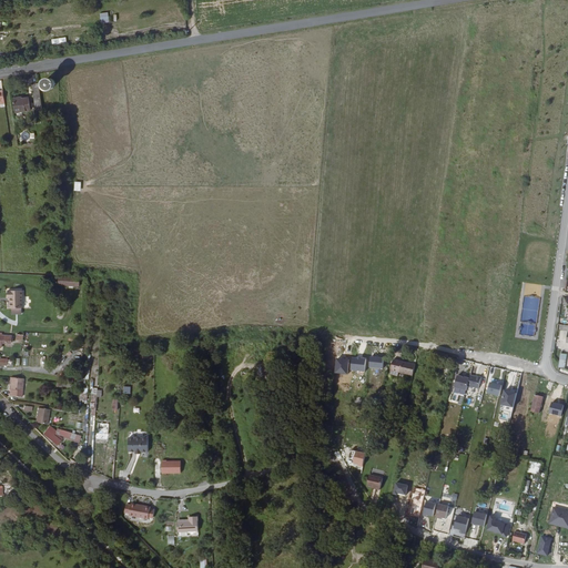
[(100,23),(109,23),(108,13),(100,13),(100,23)]
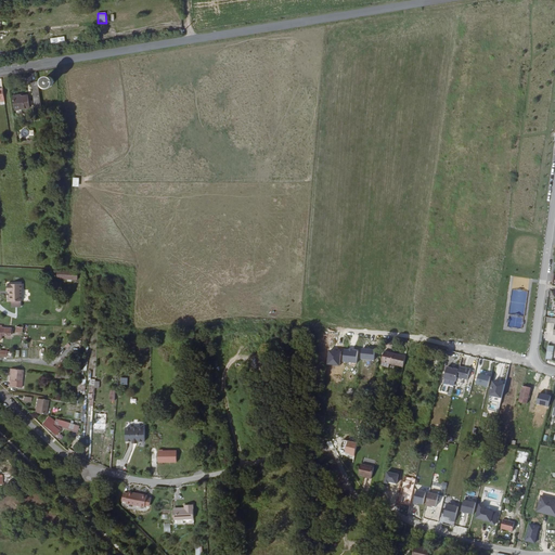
[(64,36),(50,38),(51,44),(65,41),(64,36)]
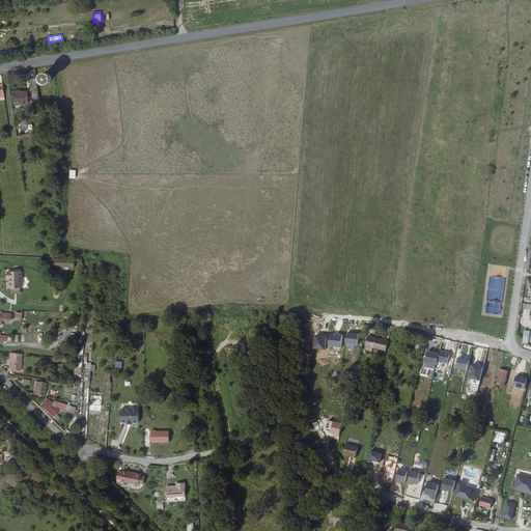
[(49,76),(48,75),(46,75),(44,76),(42,77),(42,79),(42,81),(43,83),(45,85),(47,85),(49,85),(50,84),(51,81),(52,79),(51,77),(49,76)]
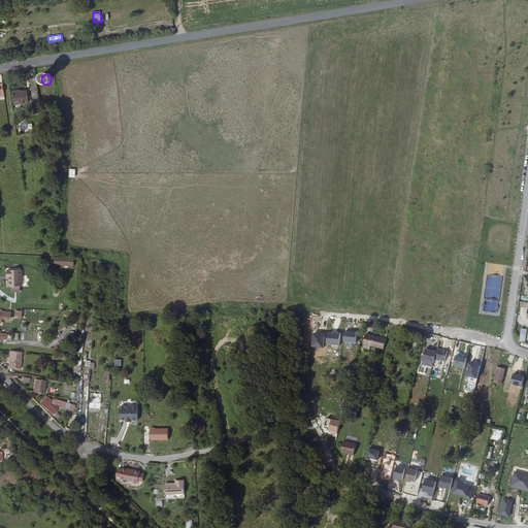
[(39,103),(36,79),(30,80),(33,104),(39,103)]
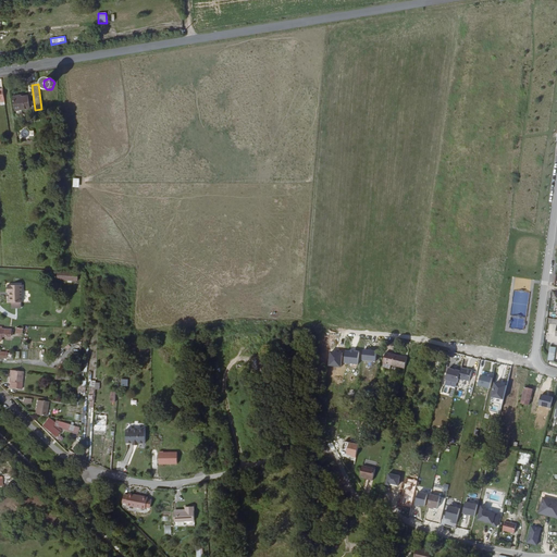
[(14,98),(16,112),(31,110),(28,97),(20,98),(14,98)]
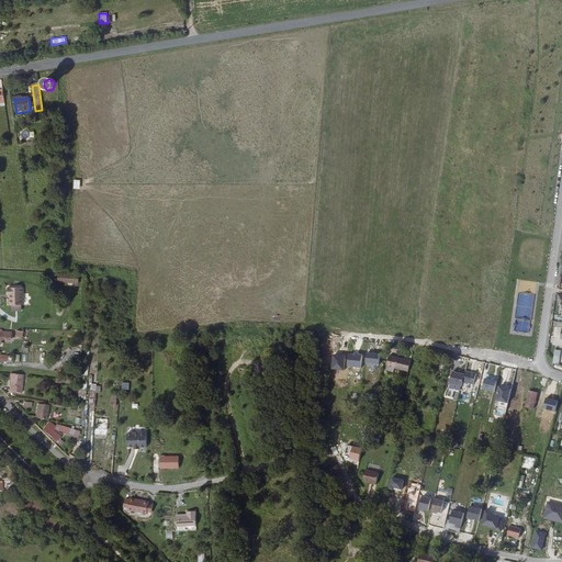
[(11,296),(11,301),(11,306),(12,306),(12,313),(22,312),(22,306),(23,306),(22,289),(7,290),(7,296),(11,296)]
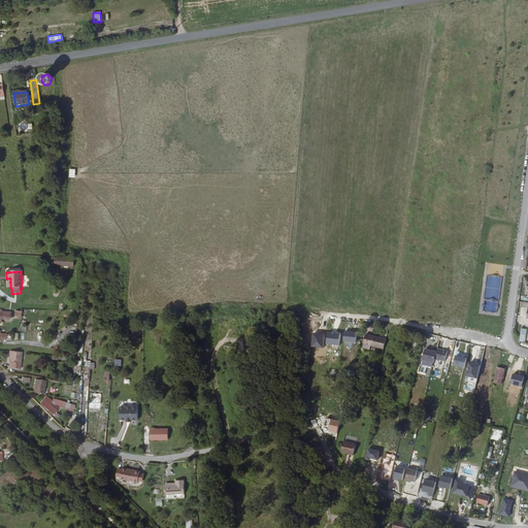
[(364,345),(372,348),(385,351),(387,340),(374,337),(366,335),(364,345)]
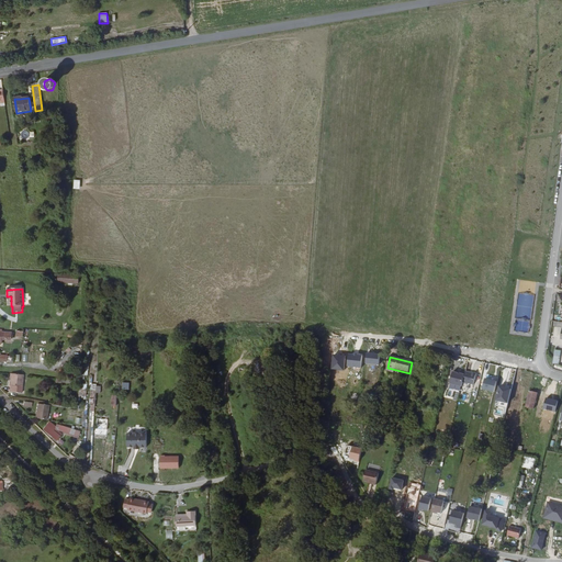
[(350,375),(352,361),(336,359),(334,373),(350,375)]
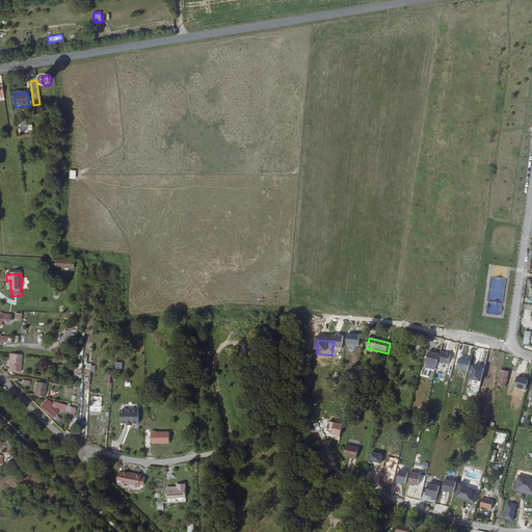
[(350,361),(353,347),(348,346),(345,360),(350,361)]
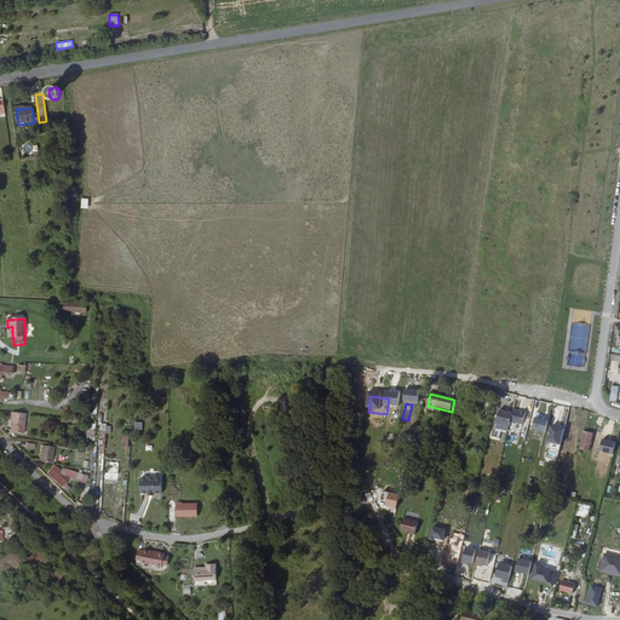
[(511,422),(514,413),(500,409),(497,423),(510,426),(511,422)]
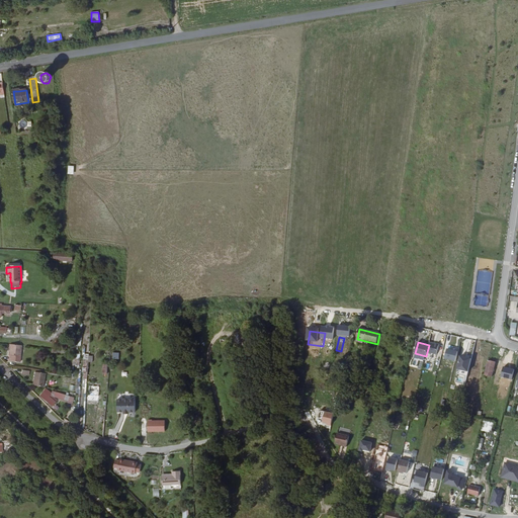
[(437,354),(439,344),(429,342),(429,345),(427,352),(437,354)]
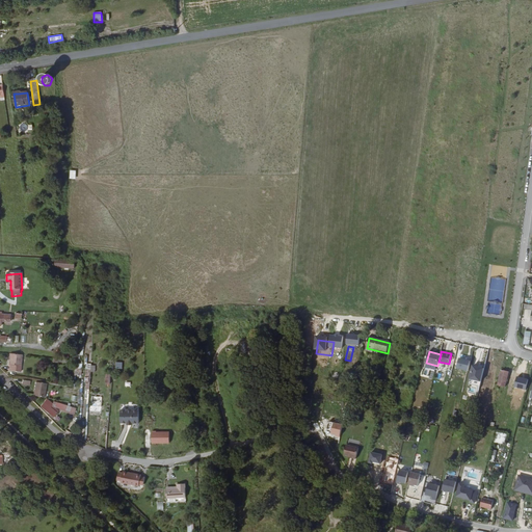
[(469,371),(471,361),(460,358),(457,368),(469,371)]
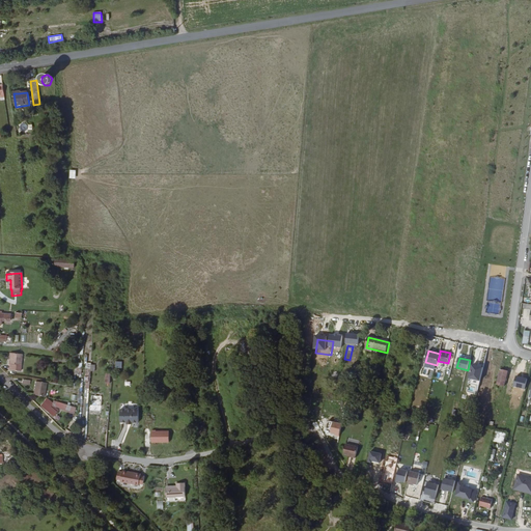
[(32,367),(32,361),(19,359),(18,370),(25,371),(25,366),(30,366),(32,367)]
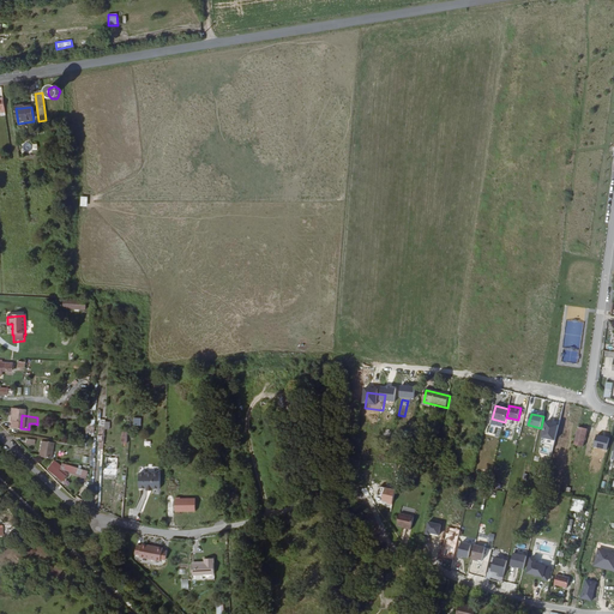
[(555,446),(561,421),(553,419),(552,423),(547,422),(541,443),(555,446)]
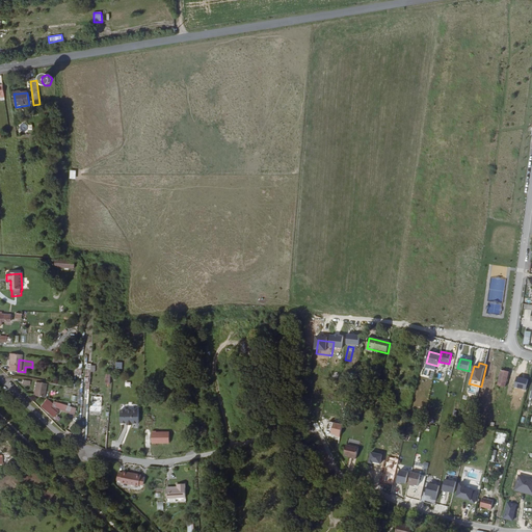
[(398,375),(408,378),(409,371),(399,369),(398,375)]
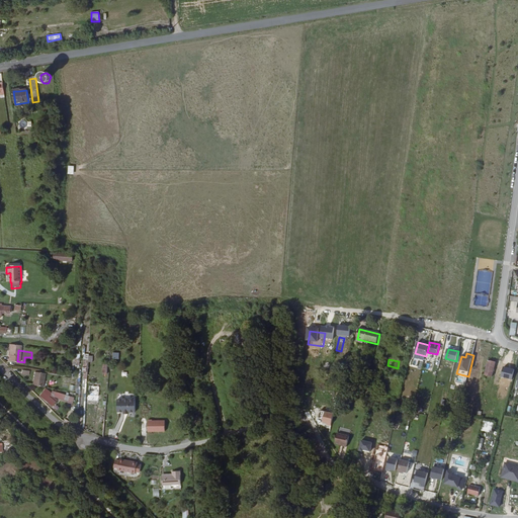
[(488,362),(485,376),(492,378),(496,364),(488,362)]
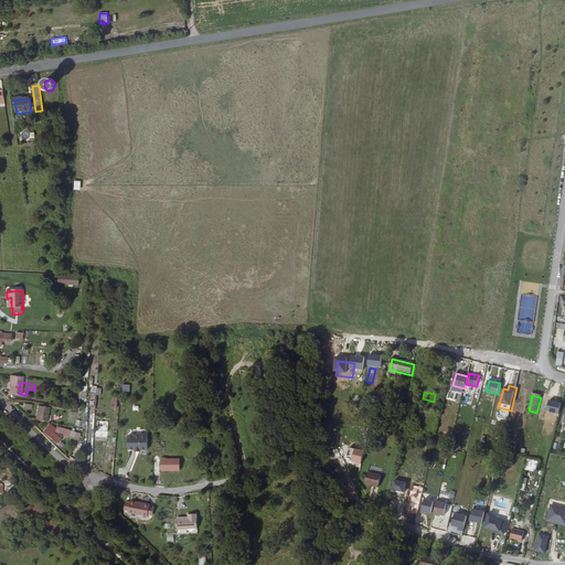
[(39,424),(49,425),(51,409),(40,408),(39,416),(40,417),(39,424)]
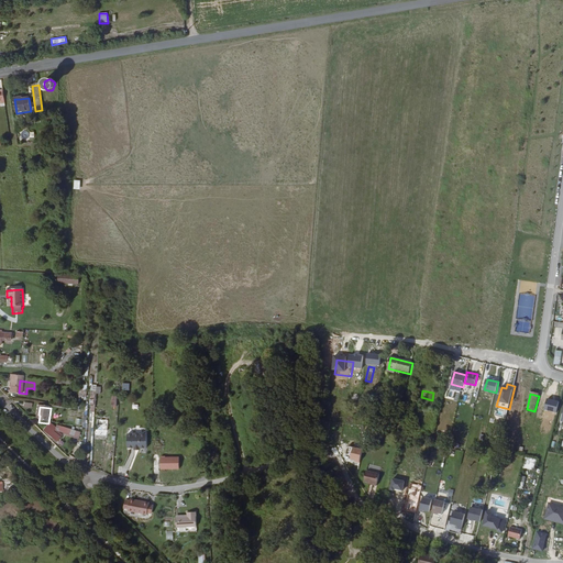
[(107,437),(108,419),(98,419),(97,429),(96,429),(96,435),(107,437)]
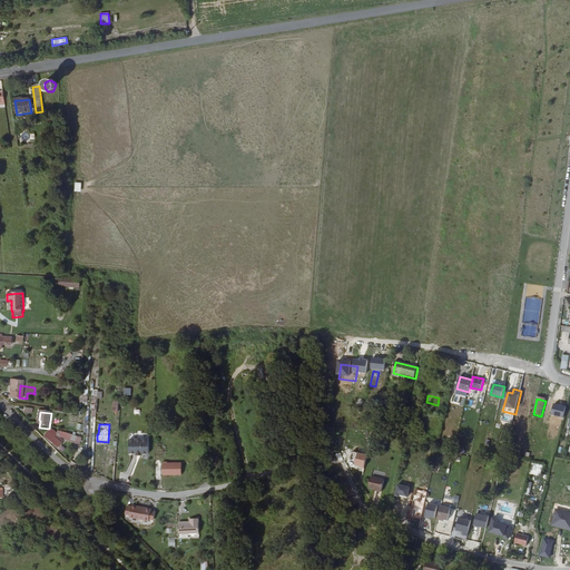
[(46,438),(58,448),(59,448),(60,449),(65,443),(61,440),(60,442),(57,439),(59,435),(52,430),(46,438)]
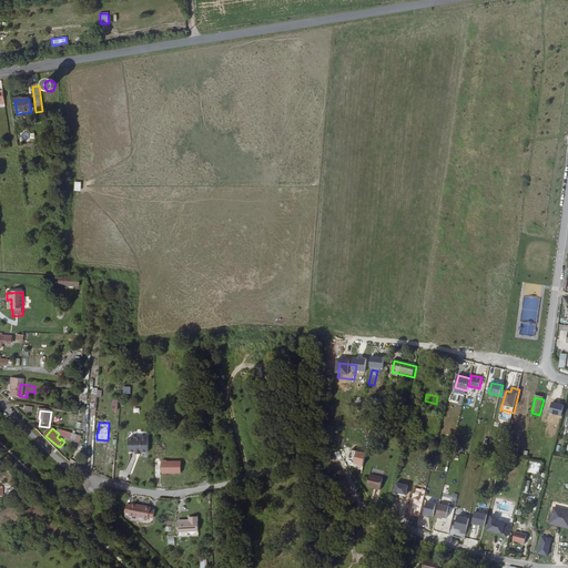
[(68,435),(61,432),(59,436),(69,442),(74,445),(78,442),(68,436),(68,435)]
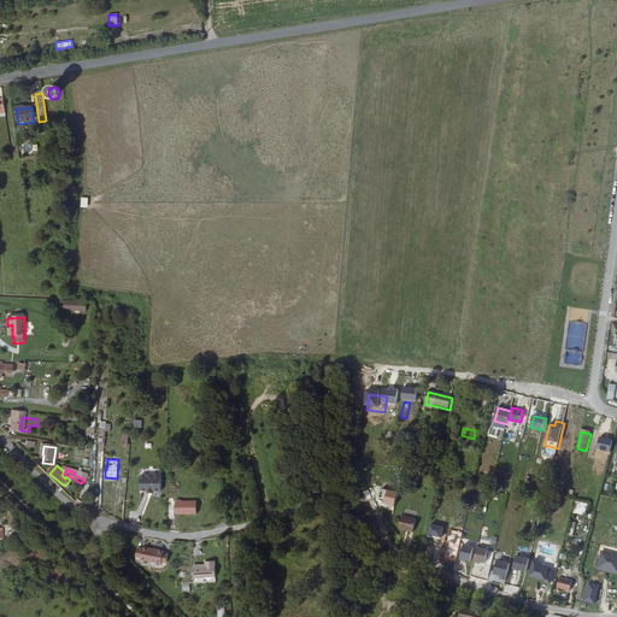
[(148,492),(154,492),(163,492),(163,477),(150,477),(144,477),(141,477),(141,493),(148,492)]
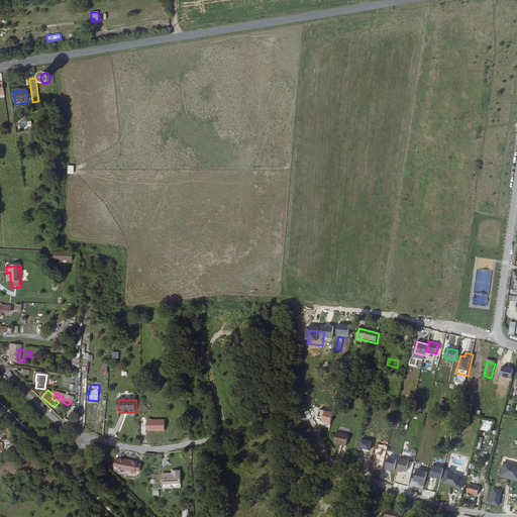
[(347,447),(349,436),(337,434),(335,443),(342,445),(342,446),(347,447)]
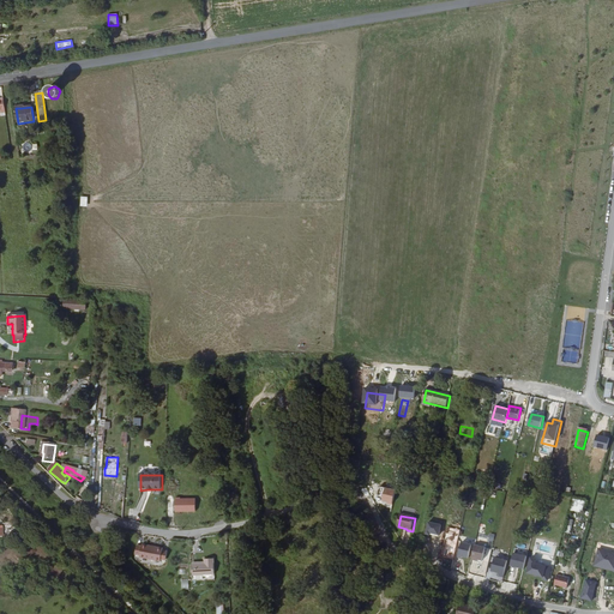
[(142,545),(137,545),(136,554),(139,555),(139,558),(161,561),(161,559),(166,560),(168,552),(163,551),(163,548),(142,543),(142,545)]
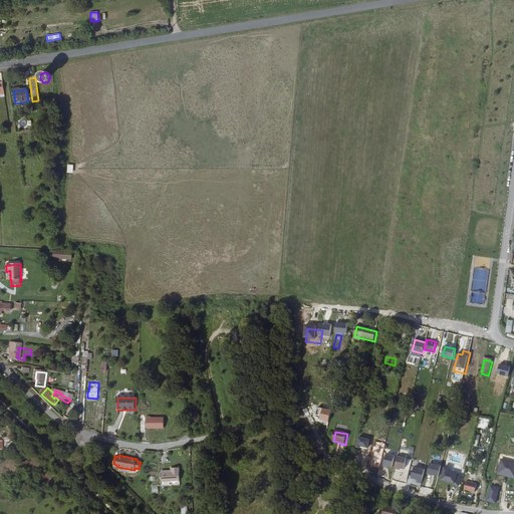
[(392,470),(394,459),(386,457),(382,468),(387,469),(392,470)]
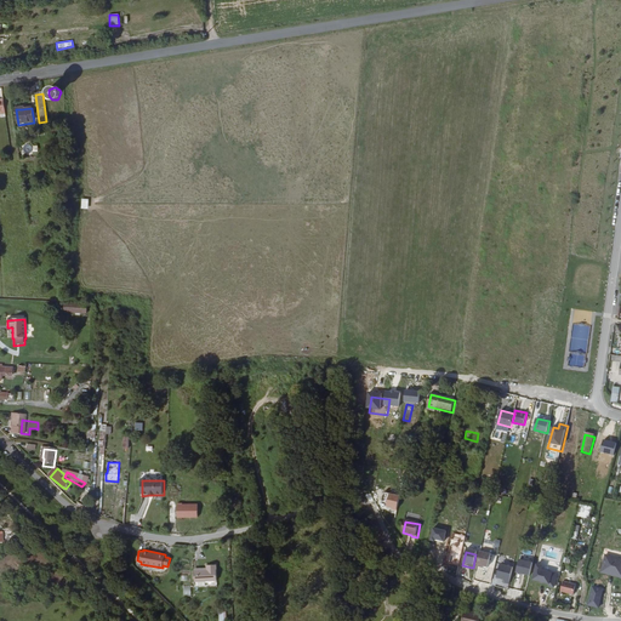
[(490,558),(479,554),(476,569),(480,570),(480,569),(486,570),(490,558)]
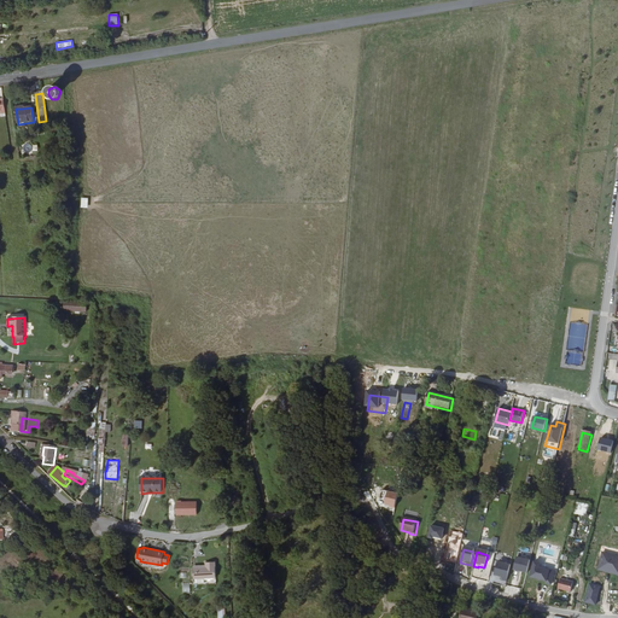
[(617,575),(617,557),(612,555),(611,559),(602,558),(599,571),(617,575)]
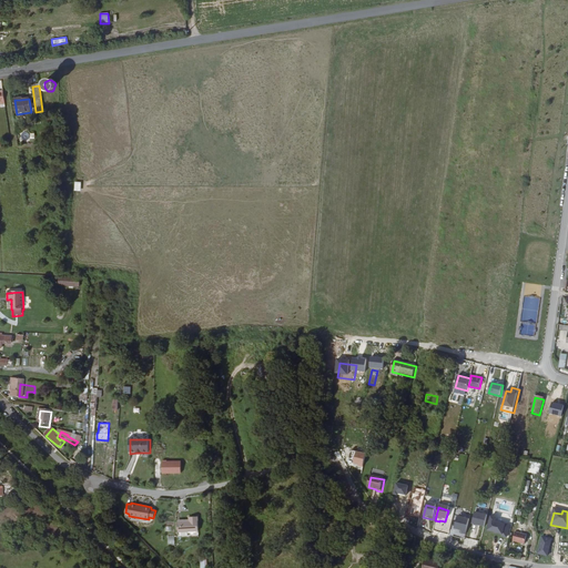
[(199,531),(199,516),(189,516),(189,519),(178,520),(178,531),(199,531)]
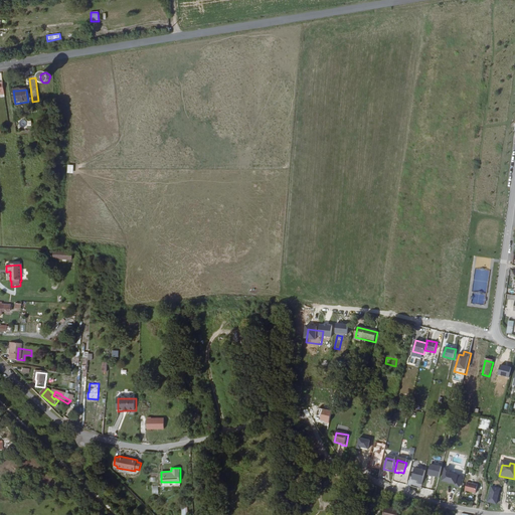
[(442,470),(431,468),(427,479),(439,481),(442,470)]
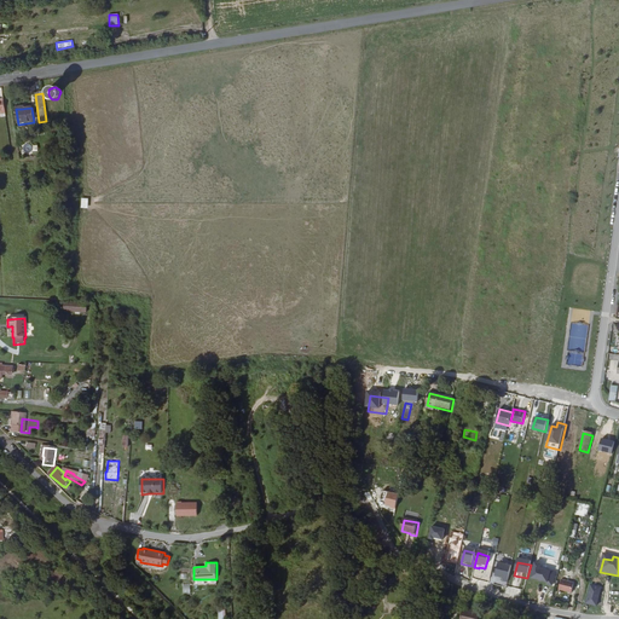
[(507,586),(512,570),(498,567),(495,580),(503,583),(502,585),(507,586)]
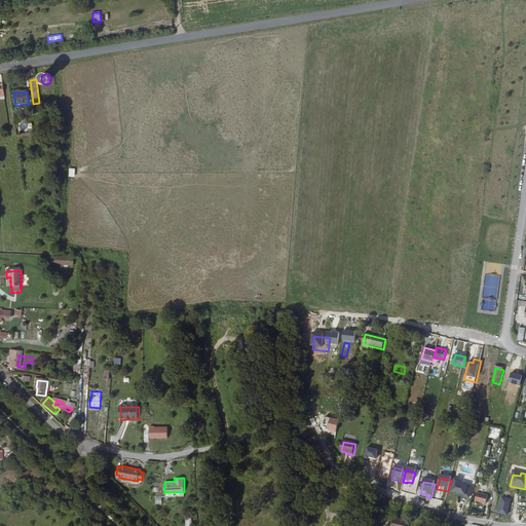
[(459,483),(454,482),(451,495),(465,498),(464,500),(468,501),(472,490),(458,487),(459,483)]
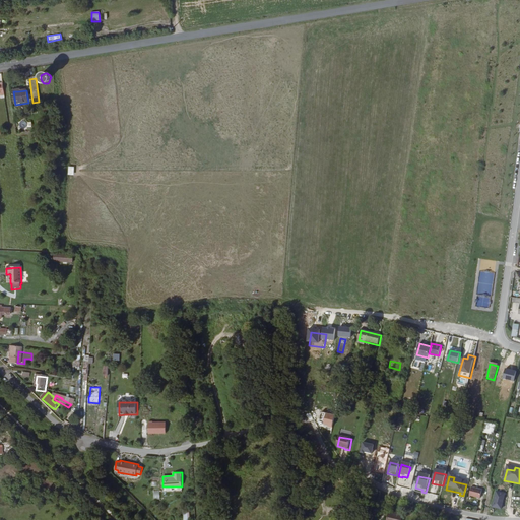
[(471,490),(469,498),(480,501),(482,493),(471,490)]
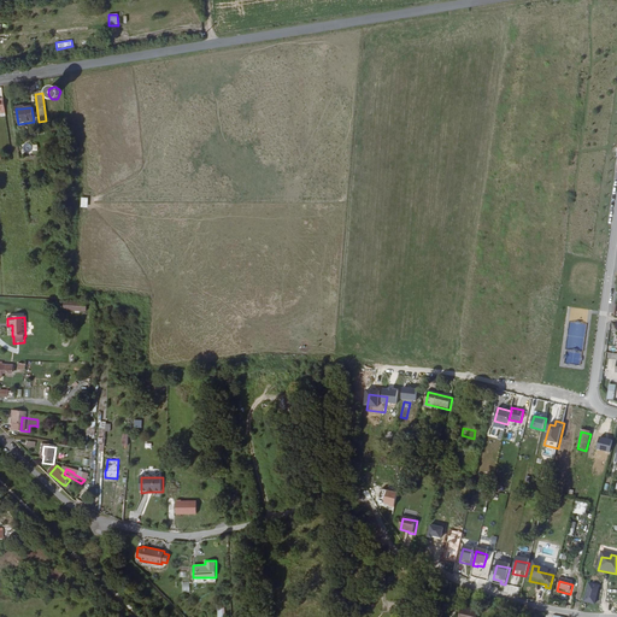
[(595,604),(600,586),(589,583),(586,601),(595,604)]
